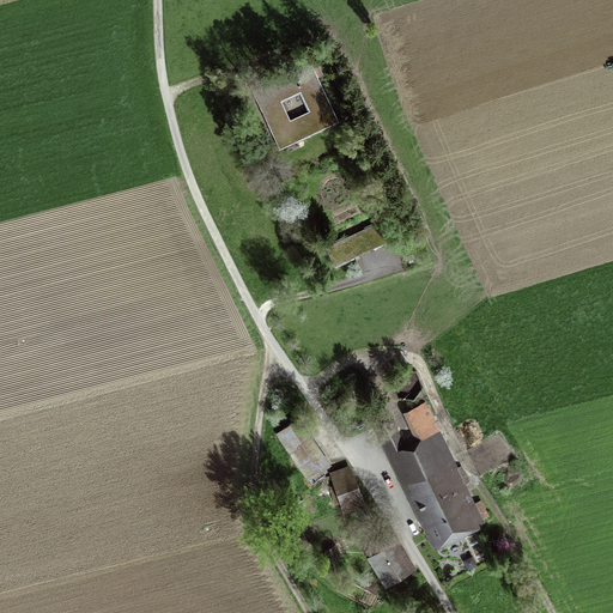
[(310,65),(253,91),(279,150),(338,123),(310,65)]
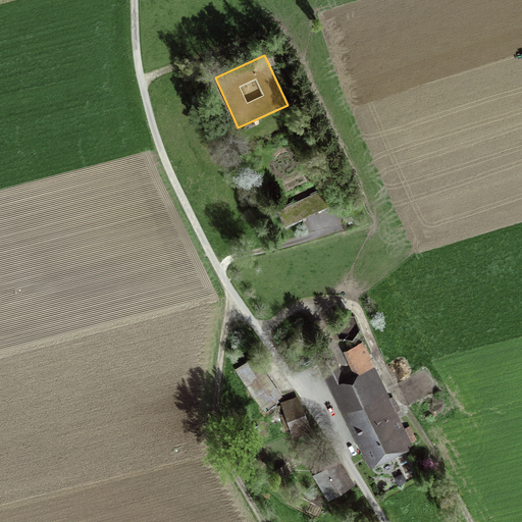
[(323,191),(278,211),(285,228),(331,209),(323,191)]
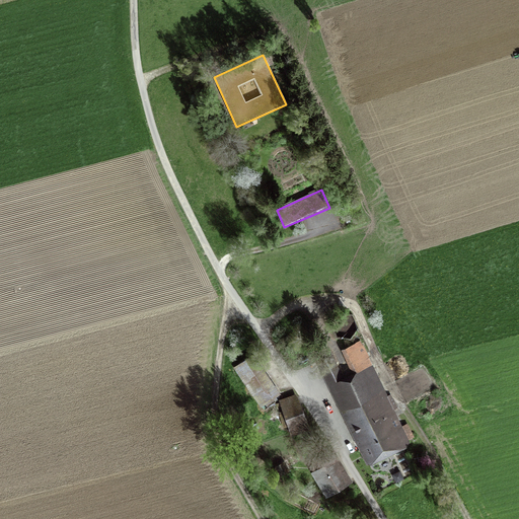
[(361,342),(342,350),(353,374),(329,384),(367,464),(409,445),(361,342)]
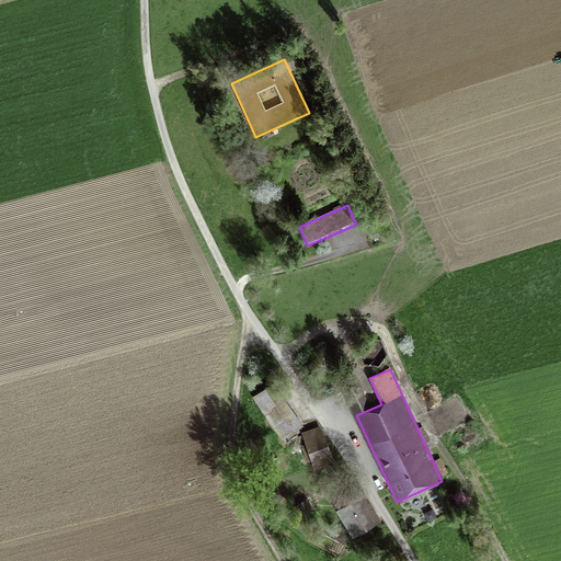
[(274,384),(252,399),(284,443),(306,426),(274,384)]
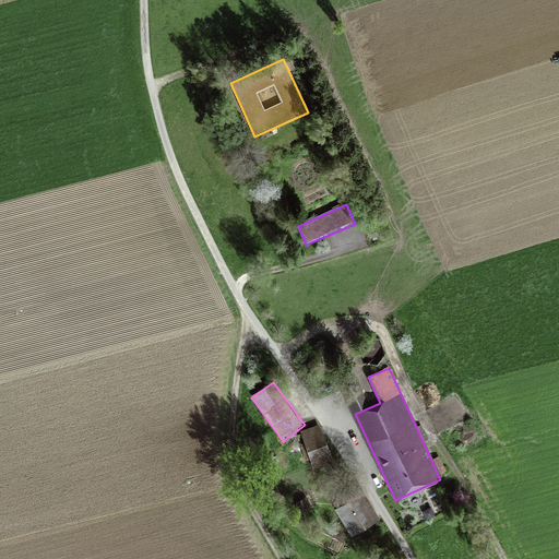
[(299,437),(309,466),(330,459),(319,429),(299,437)]
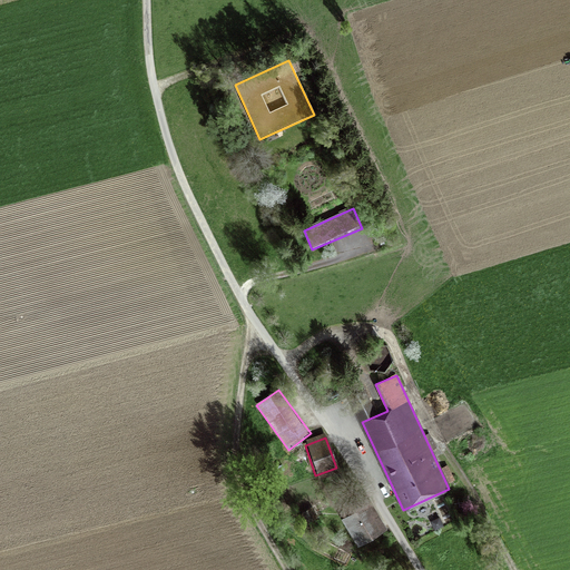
[(365,500),(338,517),(357,547),(384,530),(365,500)]
